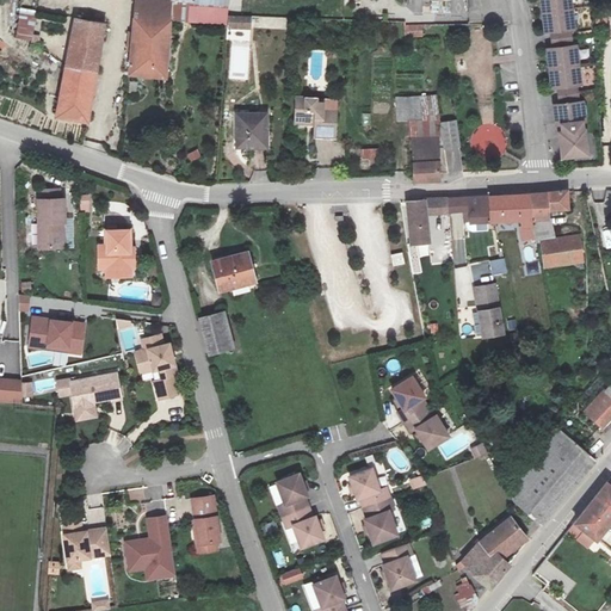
[(171,1),(156,0),(135,0),(129,74),(166,78),(170,20),(171,1)]
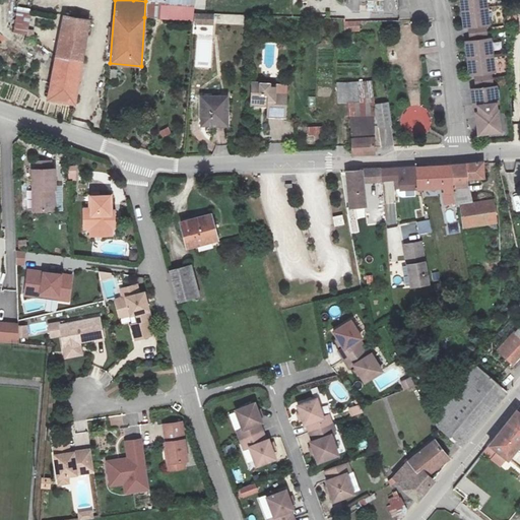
[(133,0),(145,1),(144,17),(193,21),(194,11),(194,7),(195,0),(133,0)]
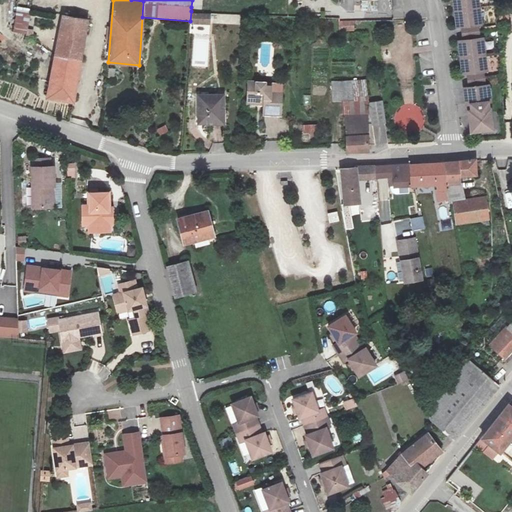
[(472,109),(474,122),(475,128),(496,126),(496,121),(493,98),(495,98),(493,84),(489,83),(487,69),(491,68),(487,36),(483,36),(482,22),(485,21),(482,0),(458,0),(462,24),(466,23),(467,38),(463,39),(467,71),(471,71),(472,86),(469,86),(470,101),(474,101),(474,109),(472,109)]
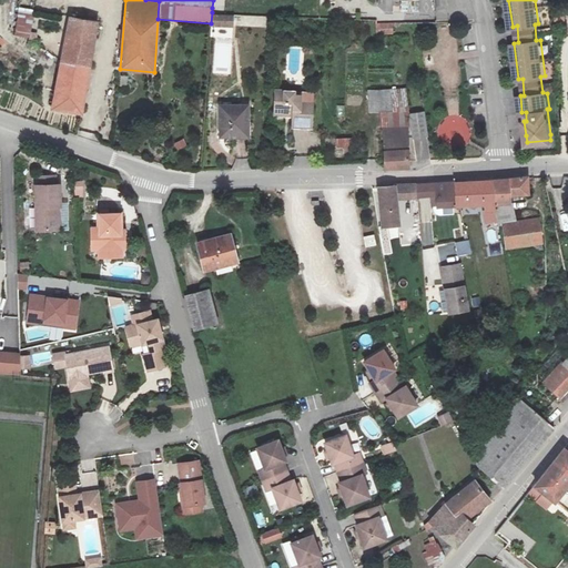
[(32,38),(36,9),(18,7),(14,36),(32,38)]
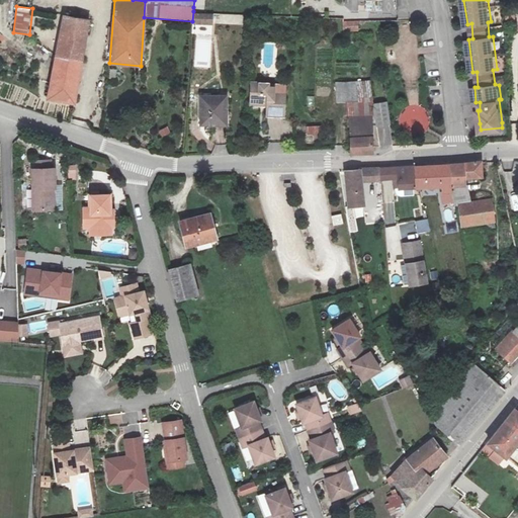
[(193,11),(192,21),(192,24),(212,25),(213,12),(205,12),(193,11)]
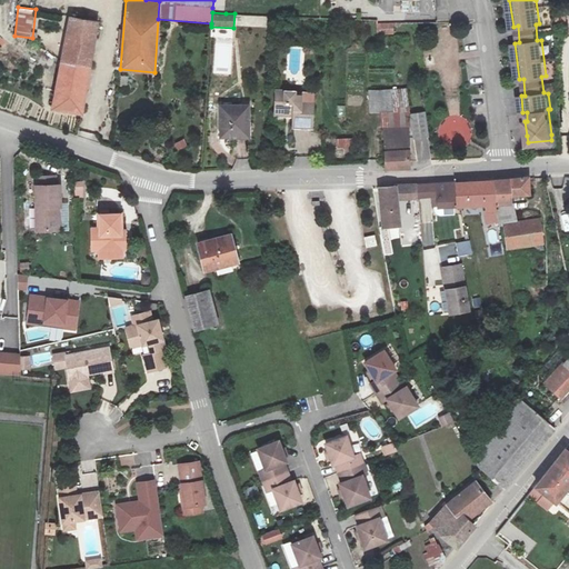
[(53,111),(81,115),(97,23),(69,19),(53,111)]
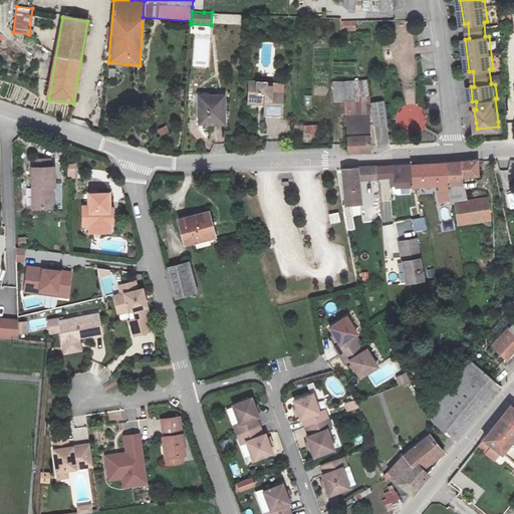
[(341,22),(341,31),(356,31),(356,21),(341,22)]
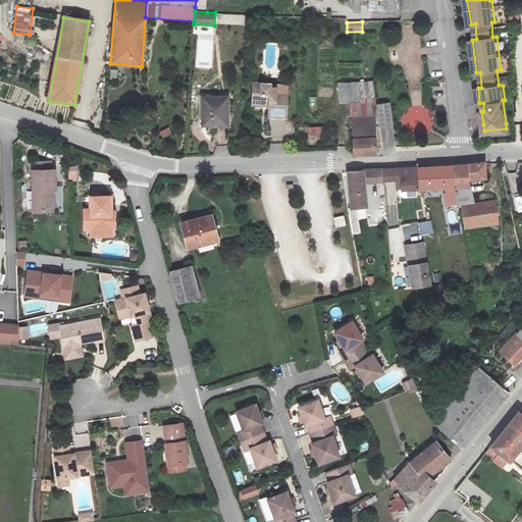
[(356,99),(356,79),(344,79),(344,99),(356,99)]
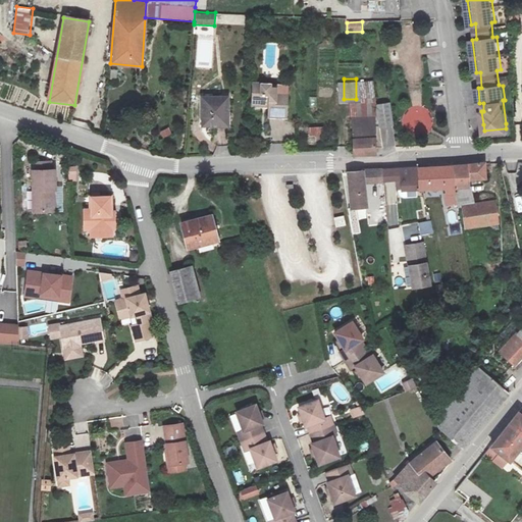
[(369,79),(356,79),(356,99),(369,100),(369,79)]
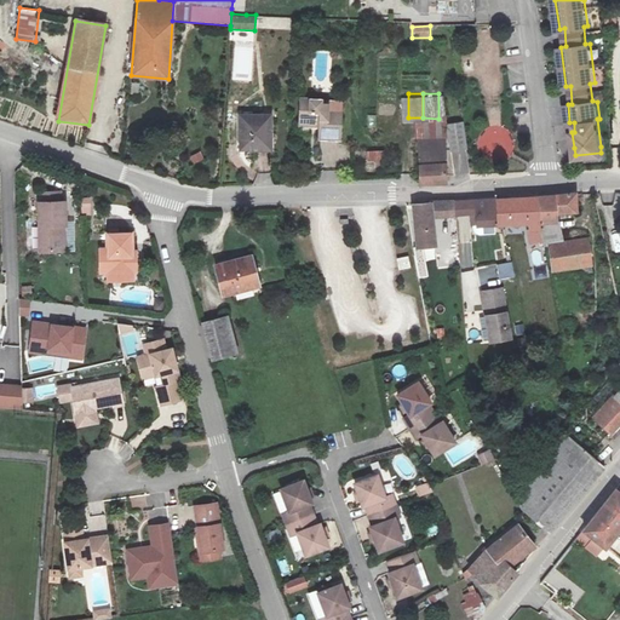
[(328,97),(309,97),(308,133),(326,136),(326,150),(344,151),(346,112),(338,110),(337,102),(328,102),(328,97)]
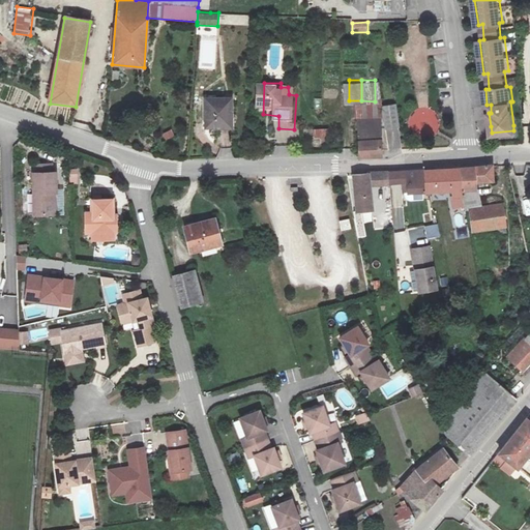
[(391,122),(391,125),(405,124),(402,100),(389,101),(391,122)]
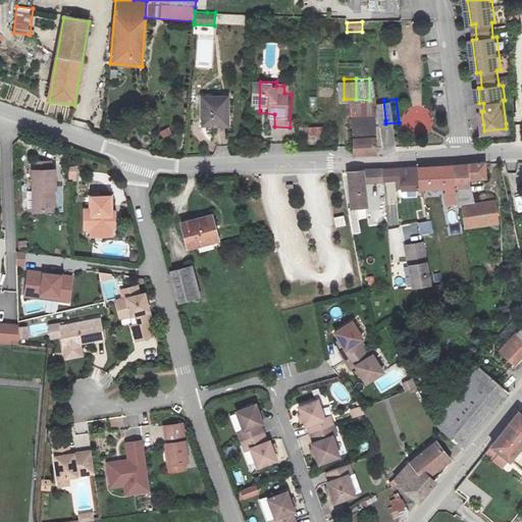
[(233,129),(235,101),(208,101),(208,129),(233,129)]
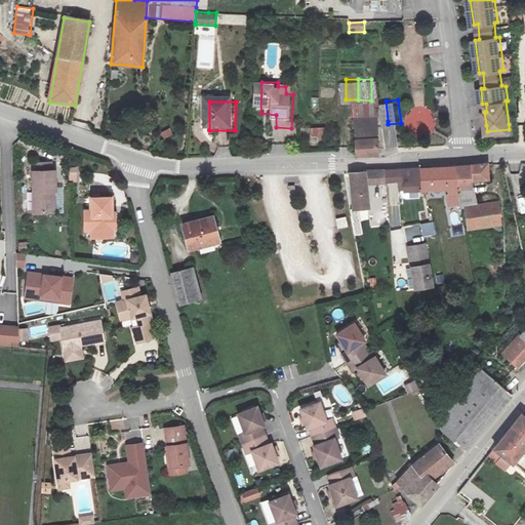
[(361,152),(382,151),(381,125),(360,125),(361,152)]
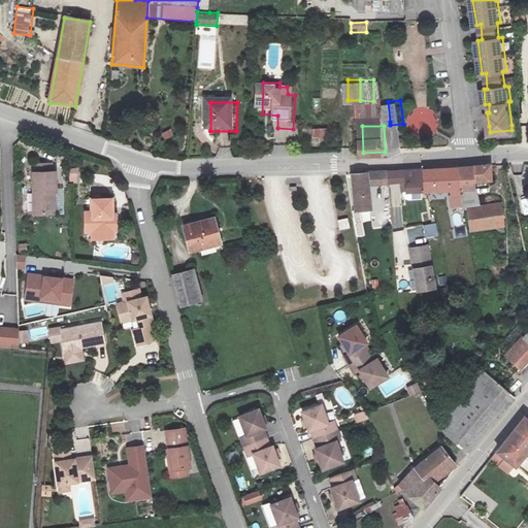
[(339,140),(338,127),(314,128),(314,140),(339,140)]
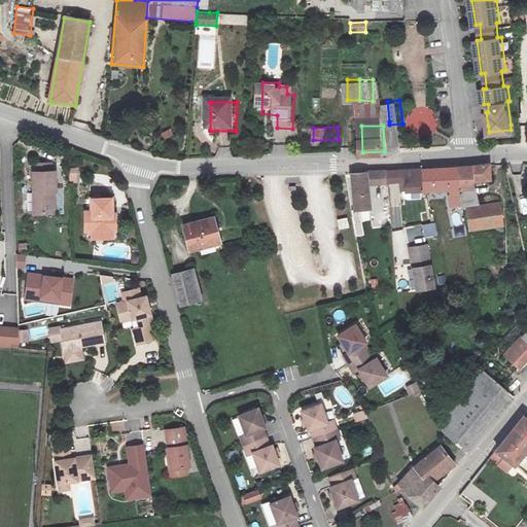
[(171,129),(162,133),(165,140),(174,136),(171,129)]
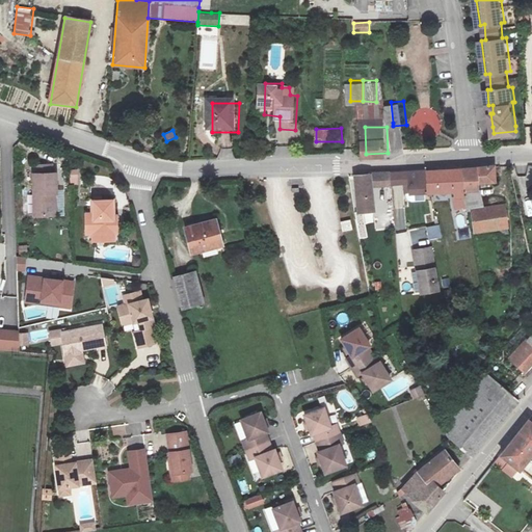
[(490,166),(457,168),(462,190),(463,196),(478,193),(477,188),(491,186),(490,166)]
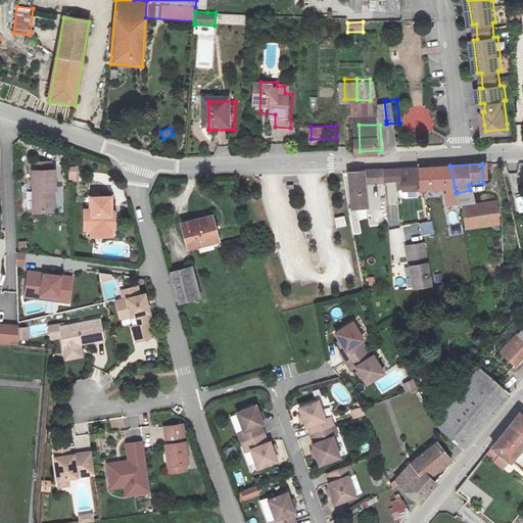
[(423,192),(455,187),(449,165),(415,169),(419,192),(423,192)]
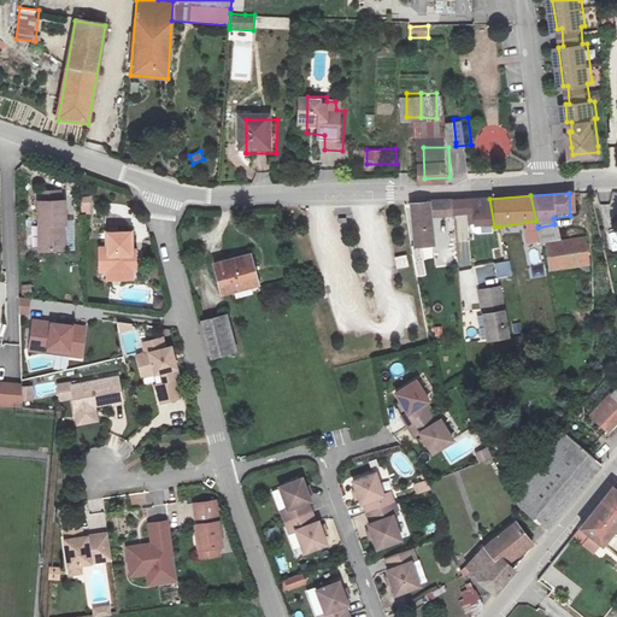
[(80,198),(81,212),(90,212),(89,198),(80,198)]
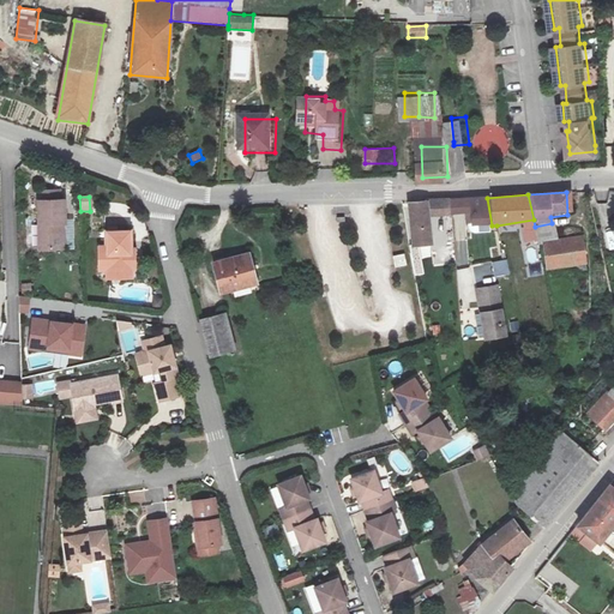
[(469,230),(492,226),(487,198),(481,198),(462,199),(469,230)]
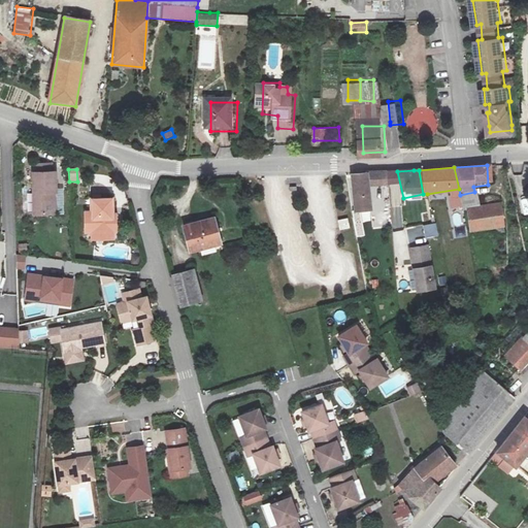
[(349,175),(352,211),(370,209),(366,187),(380,186),(382,208),(390,207),(386,172),(364,173),(362,174),(349,175)]
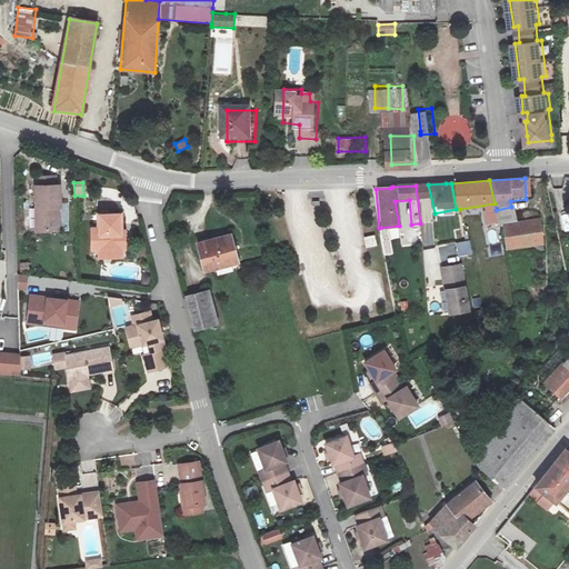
[(58,188),(36,189),(38,231),(55,230),(55,207),(59,206),(58,188)]
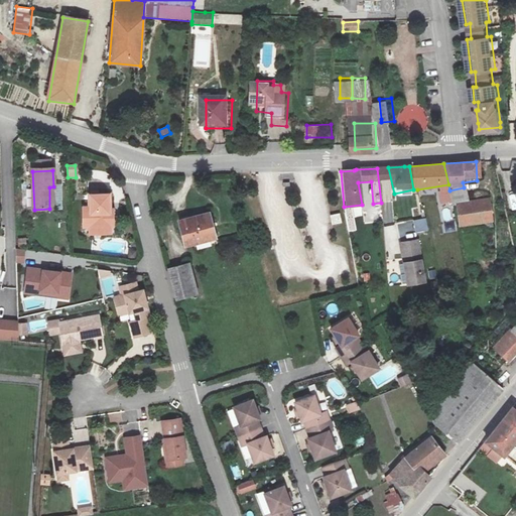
[(453,203),(456,202),(467,200),(464,187),(449,190),(452,200),(453,203)]
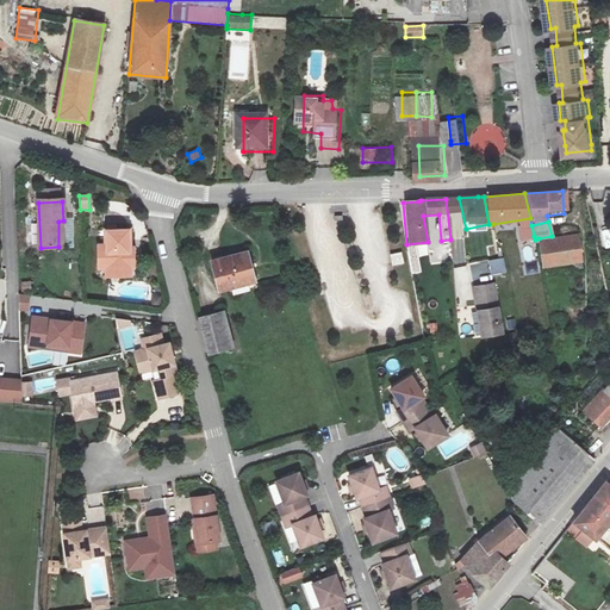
[(534,236),(531,225),(518,229),(521,238),(534,236)]
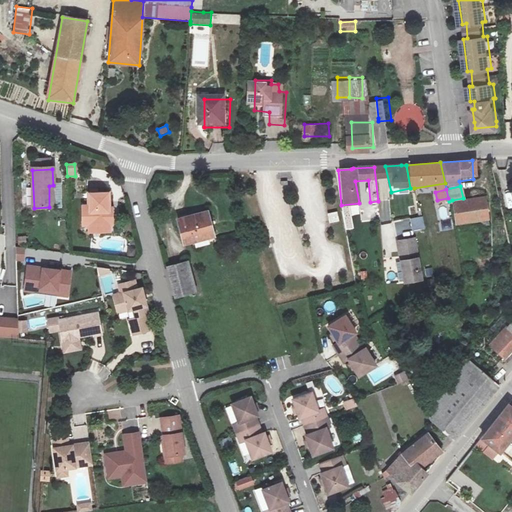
[(109,193),(88,193),(89,229),(112,227),(112,208),(109,207),(109,193)]
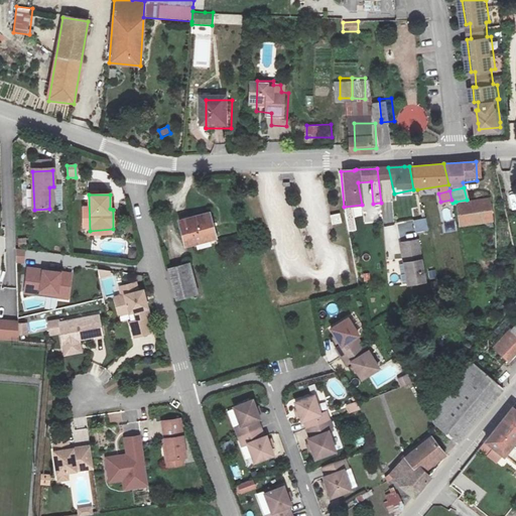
[(467,200),(456,202),(461,222),(489,216),(485,196),(467,200)]
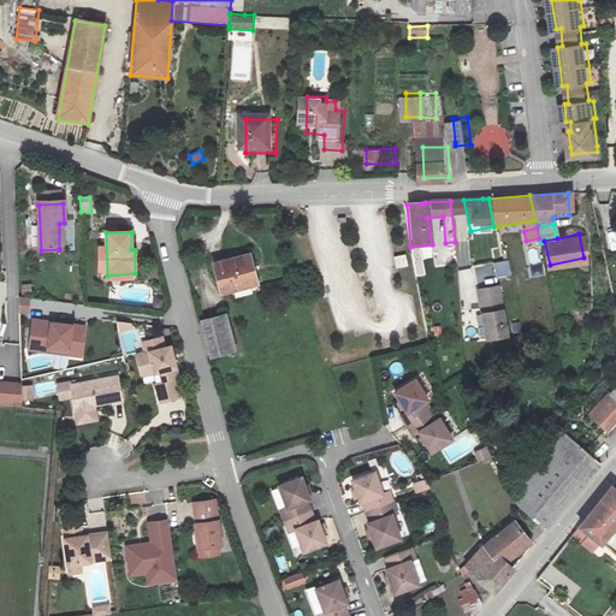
[(499,235),(503,250),(510,249),(507,235),(499,235)]
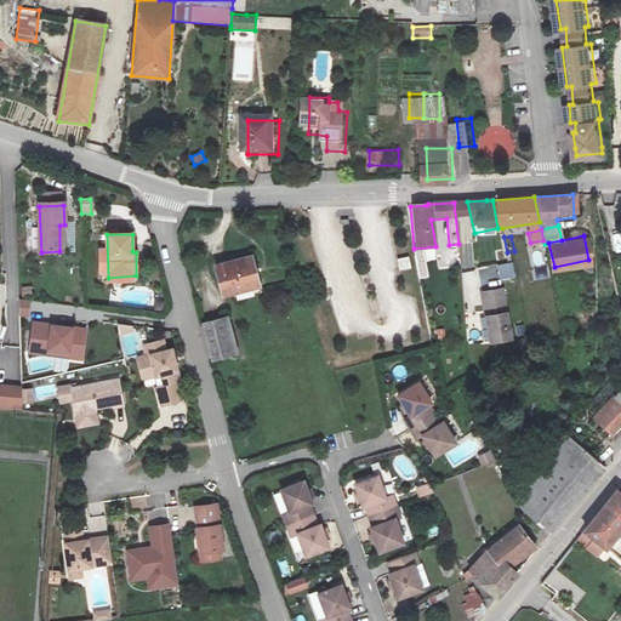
[(245,255),(210,263),(220,296),(254,288),(245,255)]
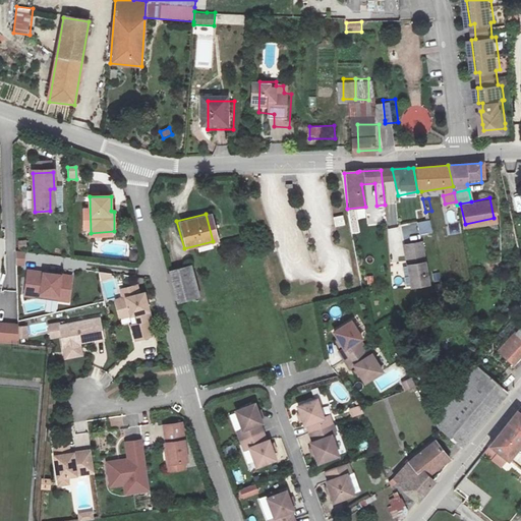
[(340,217),(333,219),(335,229),(343,227),(340,217)]
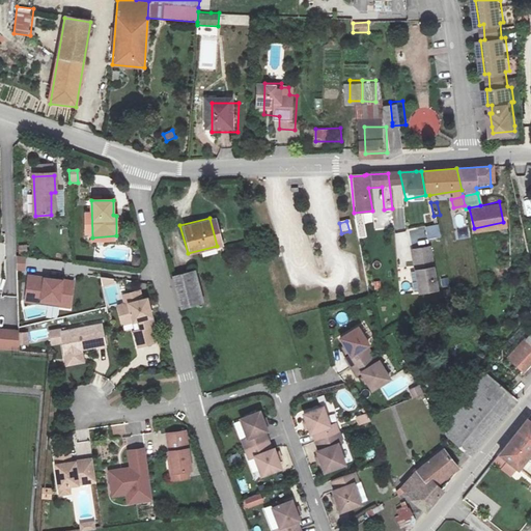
[(411,244),(441,239),(439,224),(409,229),(411,244)]
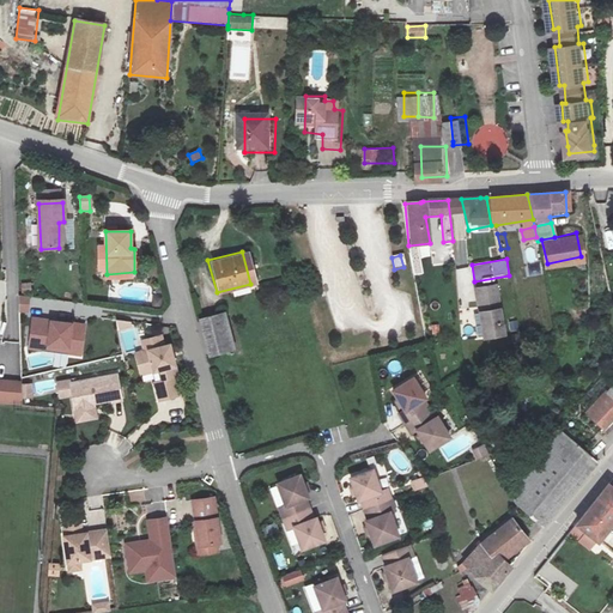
[(489,317),(481,319),(487,344),(507,339),(496,291),(483,293),(489,317)]
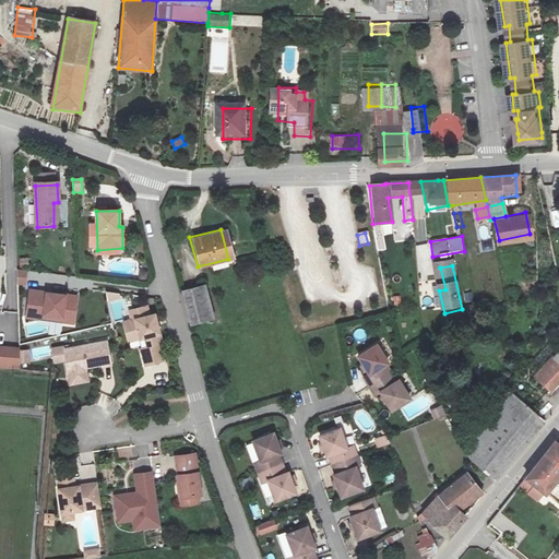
[(436,269),(439,290),(445,289),(440,268),(436,269)]
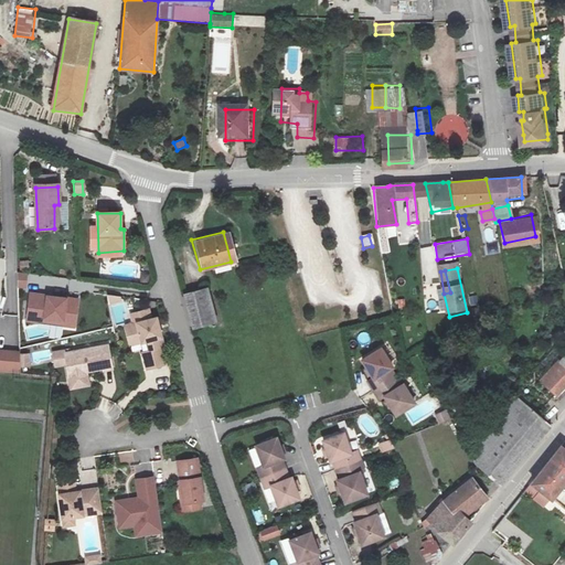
[(25,321),(43,323),(43,318),(61,321),(60,326),(72,327),(76,300),(29,295),(25,321)]
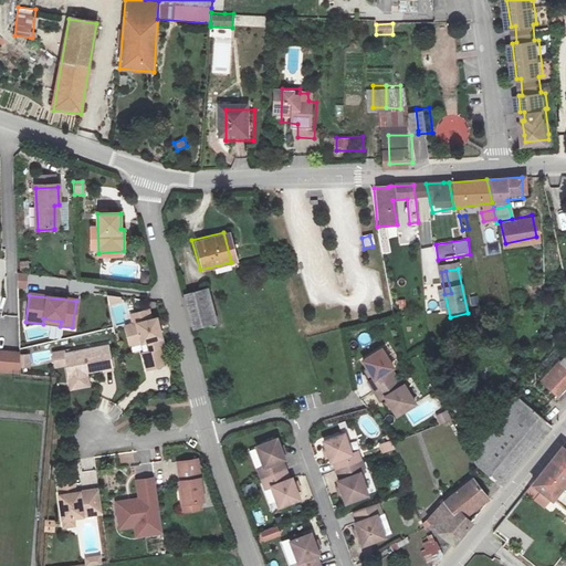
[(113,325),(127,324),(126,295),(111,296),(113,325)]
